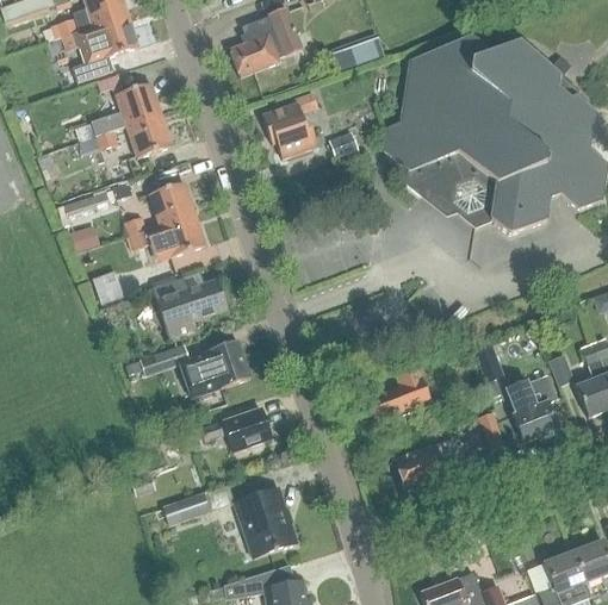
[(20,0),(0,7),(6,24),(36,13),(38,18),(50,13),(45,0),(20,0)]
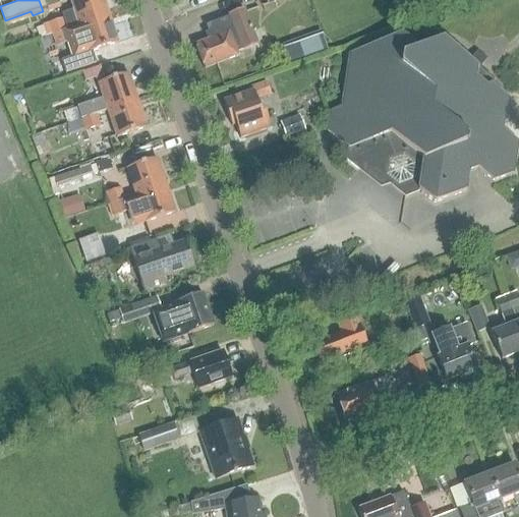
[(71,0),(75,10),(62,15),(66,26),(79,22),(110,12),(106,0),(71,0)]
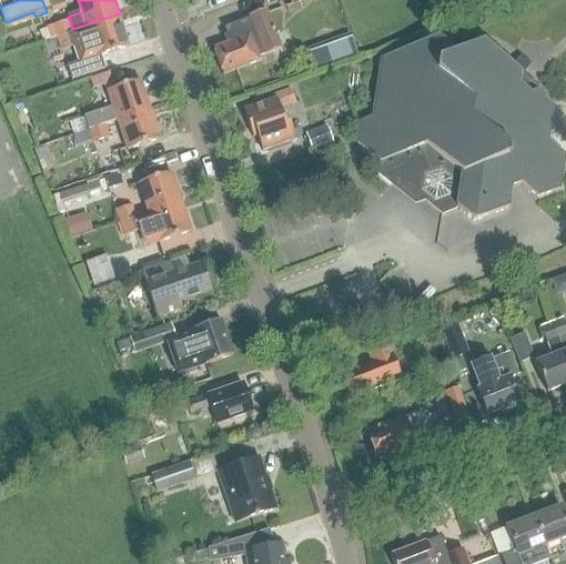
[(260,51),(280,44),(265,8),(251,12),(249,16),(224,26),(230,39),(213,46),(223,71),(262,57),(260,51)]
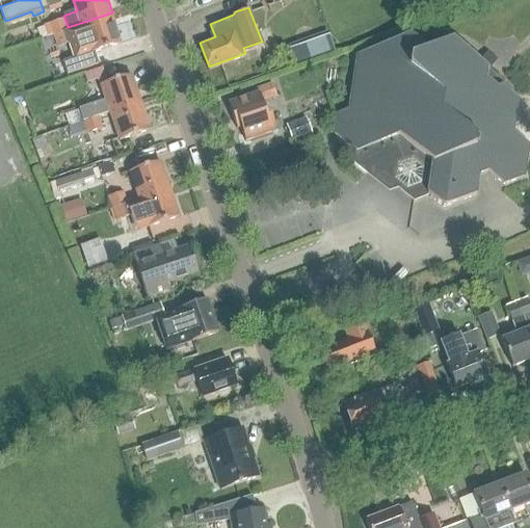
[(81,23),(68,27),(72,40),(69,41),(74,55),(90,50),(90,51),(94,50),(95,50),(122,41),(112,12),(81,23)]
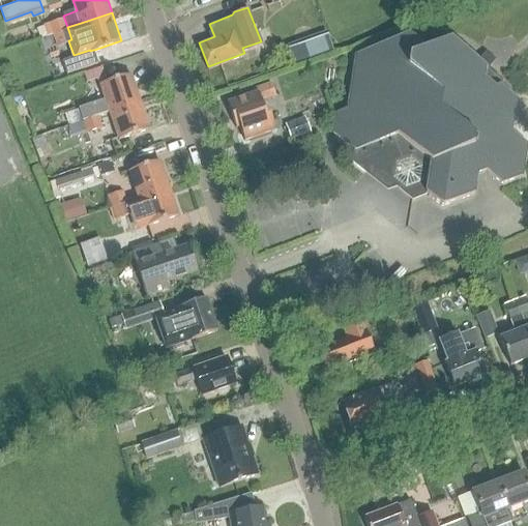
[(63,16),(50,20),(53,32),(67,27),(63,16)]
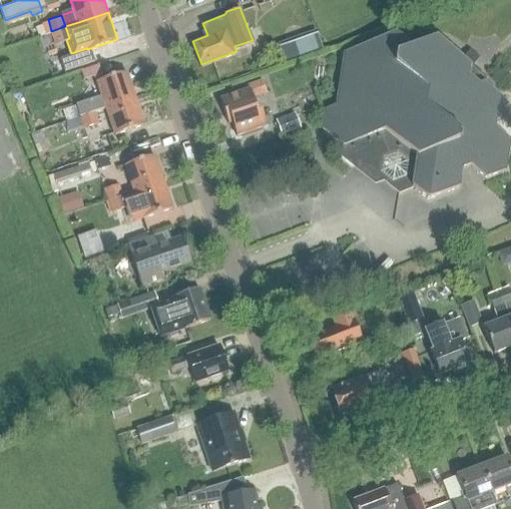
[(65,26),(51,31),(55,42),(66,39),(69,38),(65,26)]
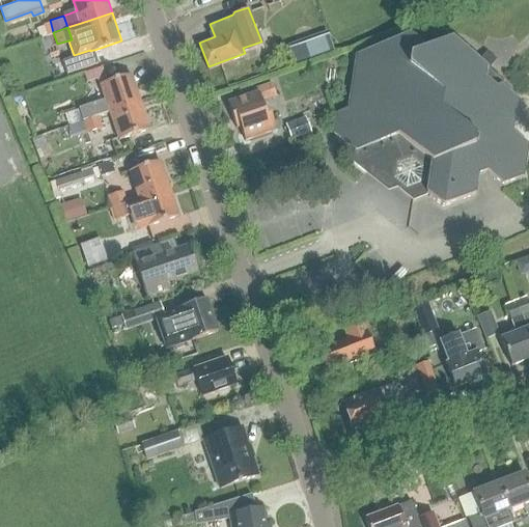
[(520,177),(528,143),(528,138),(512,127),(517,93),(502,82),(503,77),(451,35),(426,46),(410,30),(356,51),(350,104),(337,109),(335,130),(355,146),(353,158),(365,169),(373,165),(413,196),(426,192),(441,207),(473,197),(476,176),(484,173),(502,185),(520,177)]
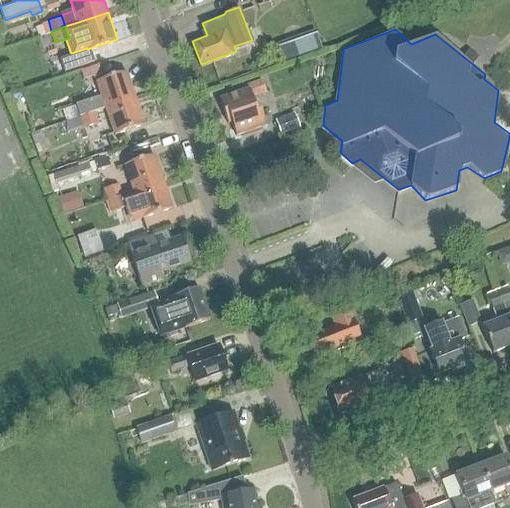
[(318,32),(301,37),(305,51),(322,45),(318,32)]
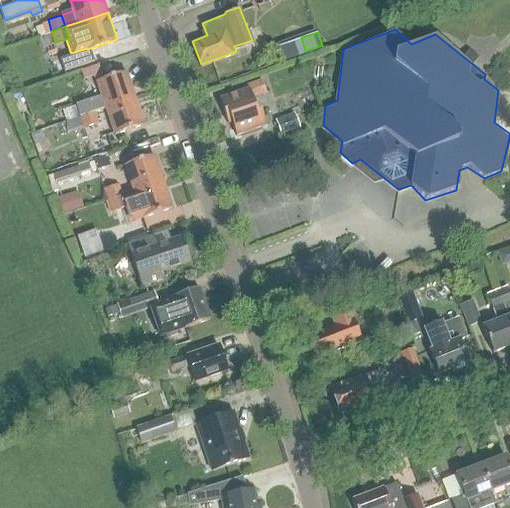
[(71,53),(61,56),(65,69),(95,59),(91,48),(90,48),(87,49),(87,48),(71,53)]
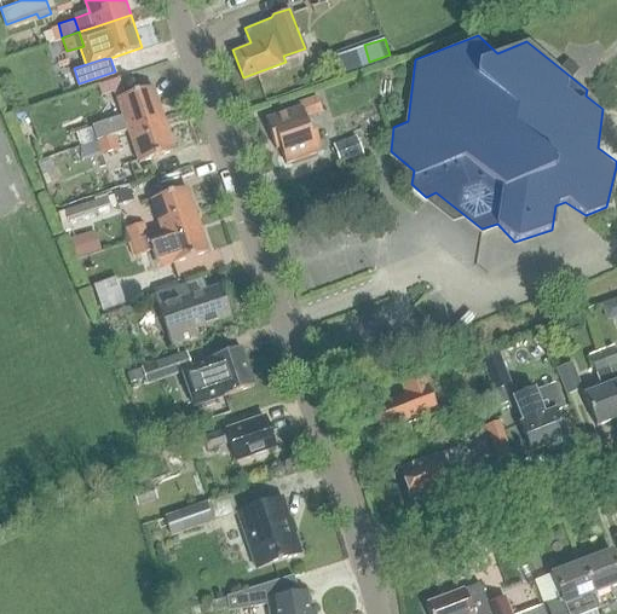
[(128,127),(163,116),(153,84),(117,96),(128,127)]
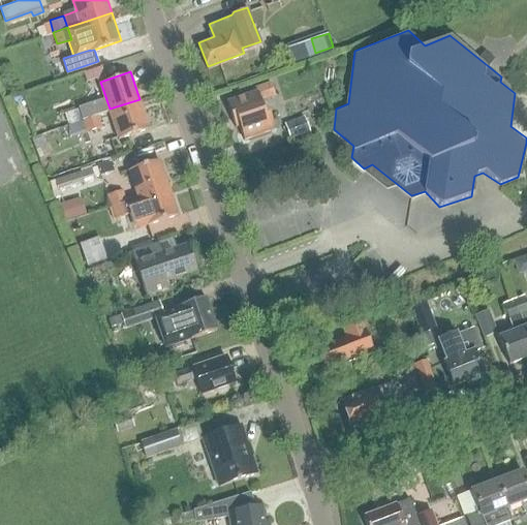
[(236,124),(239,123),(244,136),(274,126),(270,112),(265,113),(260,98),(276,93),(271,81),(254,86),(255,89),(226,98),(236,124)]
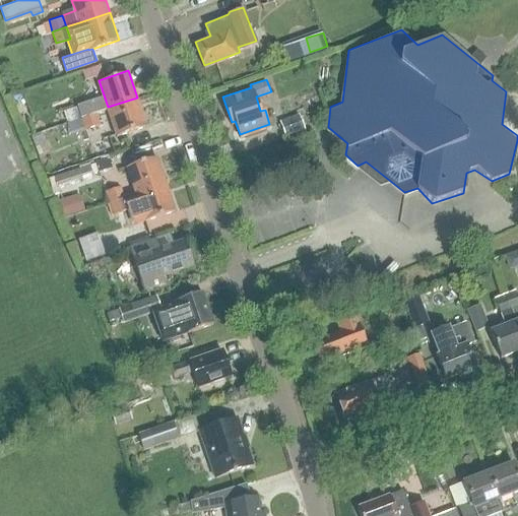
[(146,124),(137,98),(108,107),(117,134),(146,124)]
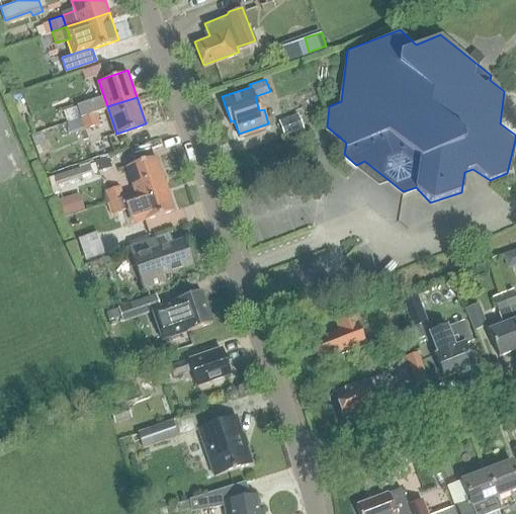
[(92,98),(77,103),(81,114),(96,109),(92,98)]
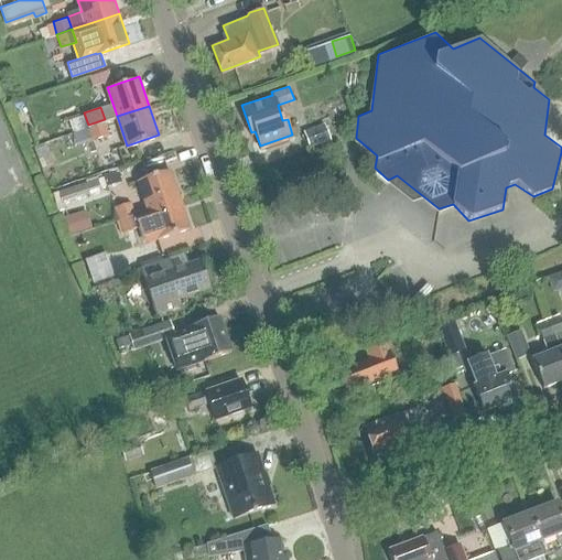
[(105,119),(88,125),(93,138),(109,132),(105,119)]
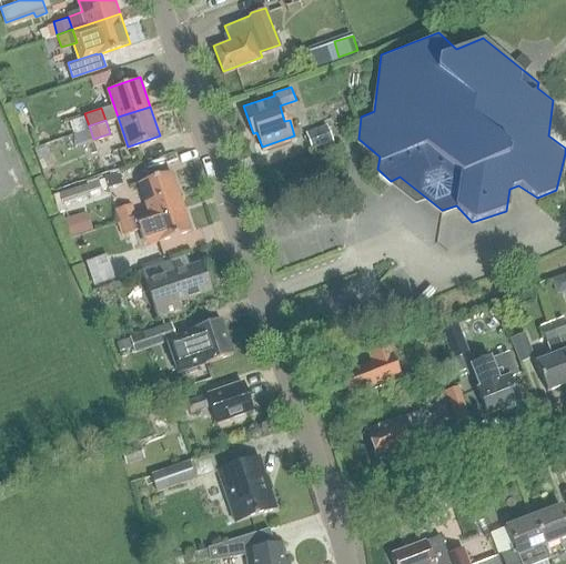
[(327,121),(306,130),(313,145),(333,138),(327,121)]
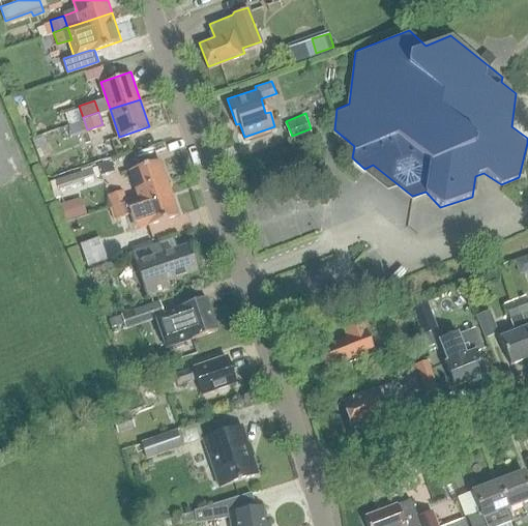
[(139,196),(169,185),(159,158),(129,169),(139,196)]
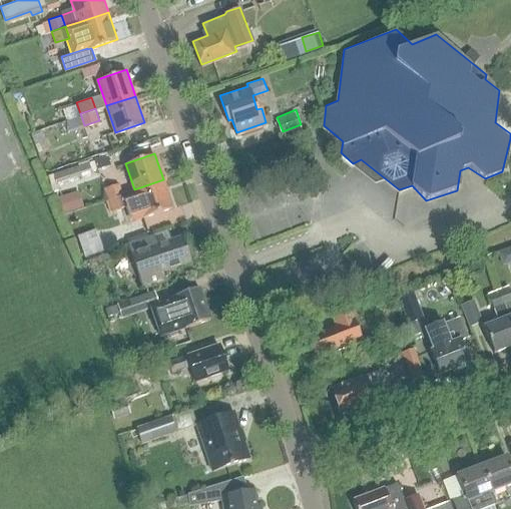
[(134,189),(123,193),(126,204),(132,220),(172,206),(163,179),(134,189)]
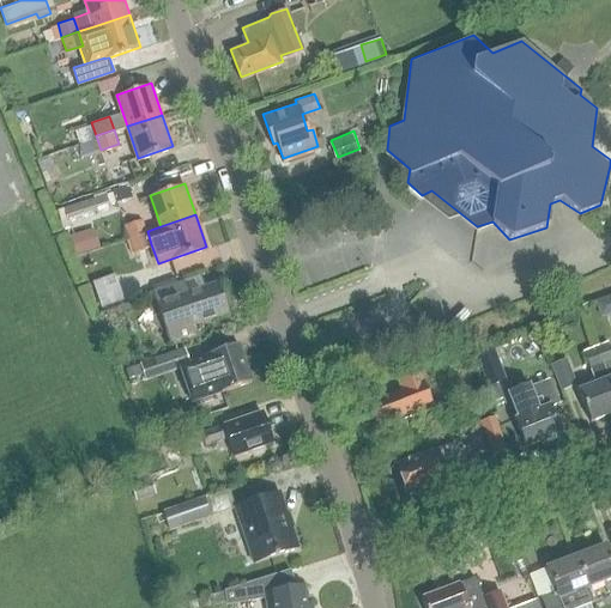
[(143,217),(125,223),(128,236),(147,230),(143,217)]
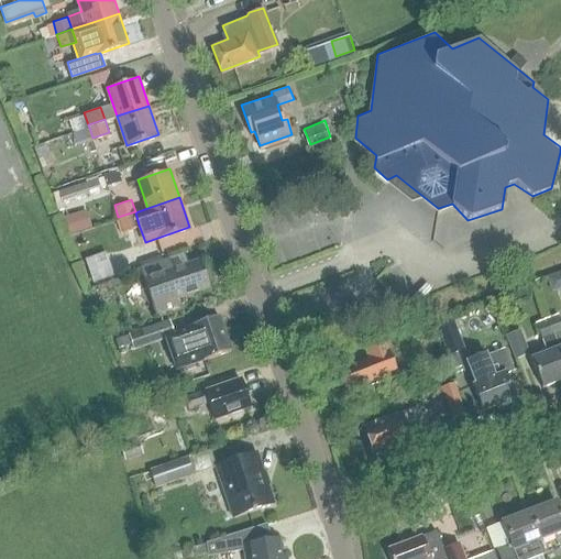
[(135,211),(118,217),(122,230),(139,225),(135,211)]
